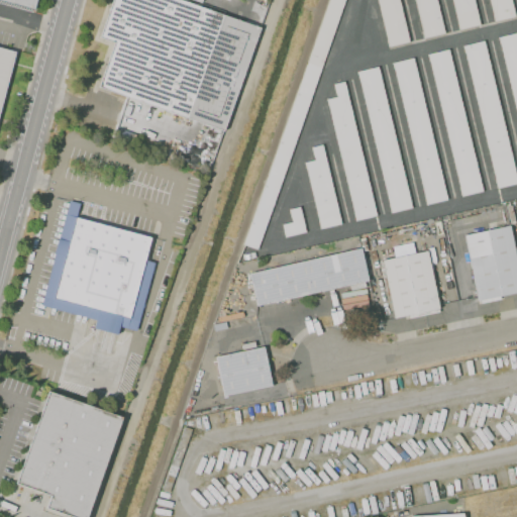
[(0,0),(32,9),(34,0),(0,0)]
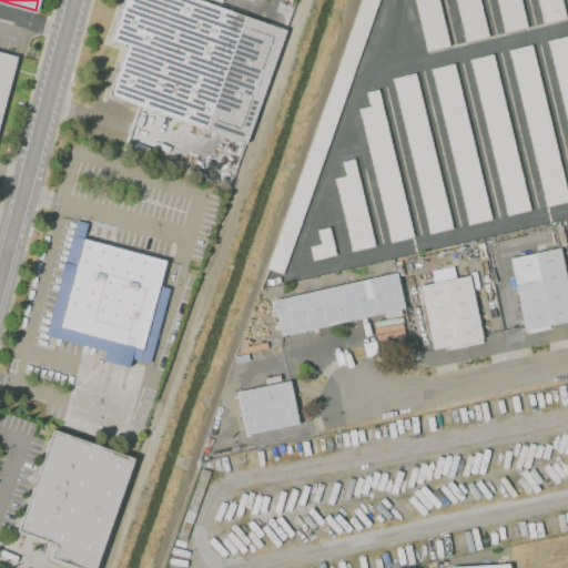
[(105,97),(123,48),(107,41),(122,0),(202,0),(285,30),(244,144),(105,97)]
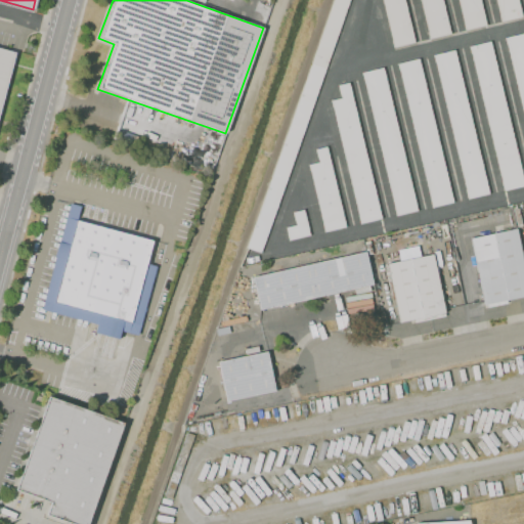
[(247,249),(334,0),(349,0),(260,253),(247,249)]
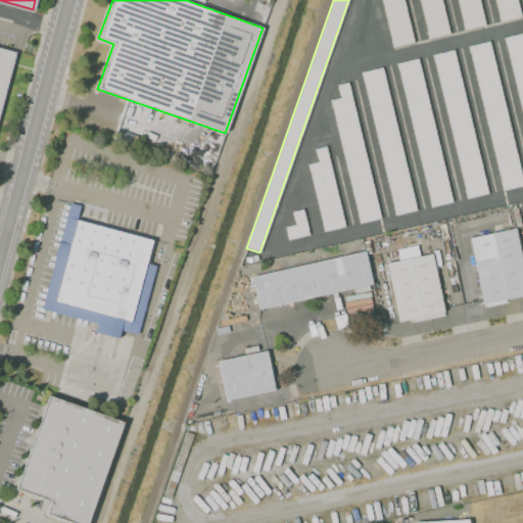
[(380,0),(402,0),(414,43),(392,47),(380,0)]
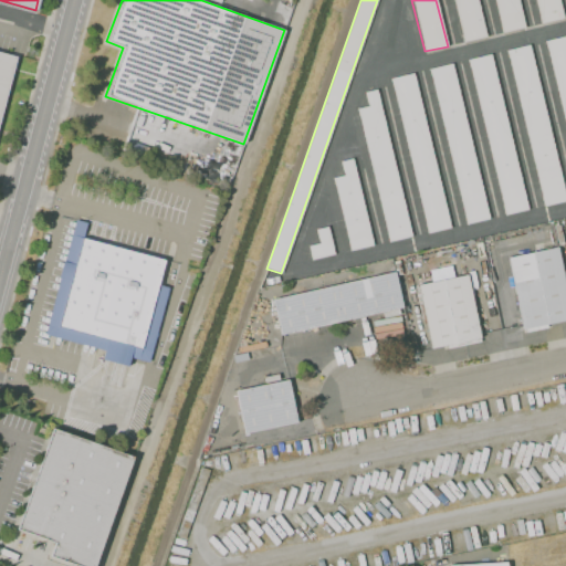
[(463,41),(453,0),(477,0),(485,37),(463,41)]
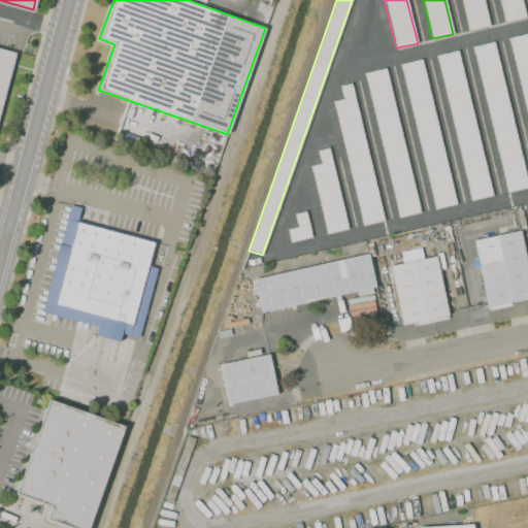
[(468,30),(461,0),(483,0),(489,25),(468,30)]
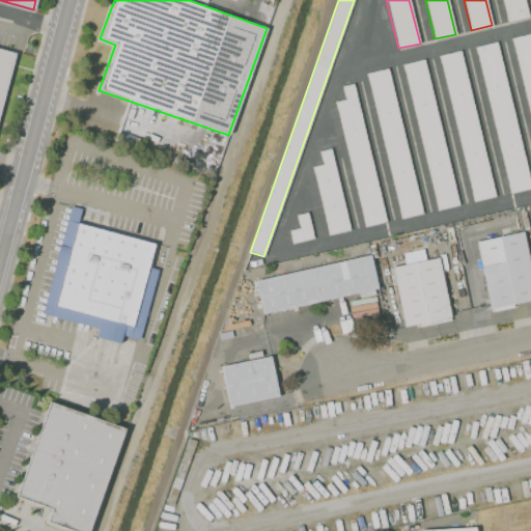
[(507,21),(502,0),(524,0),(528,17),(507,21)]
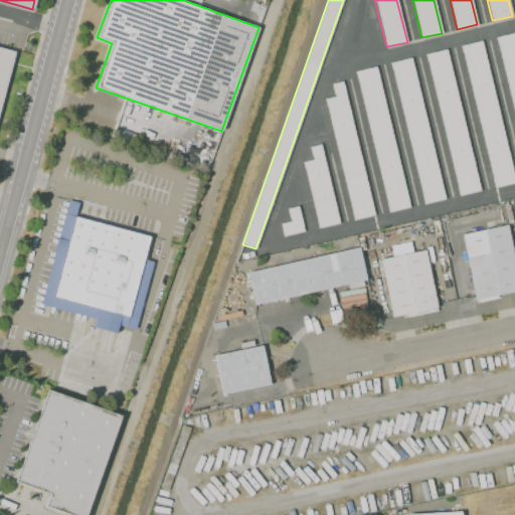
[(514,119),(496,37),(514,32),(514,119)]
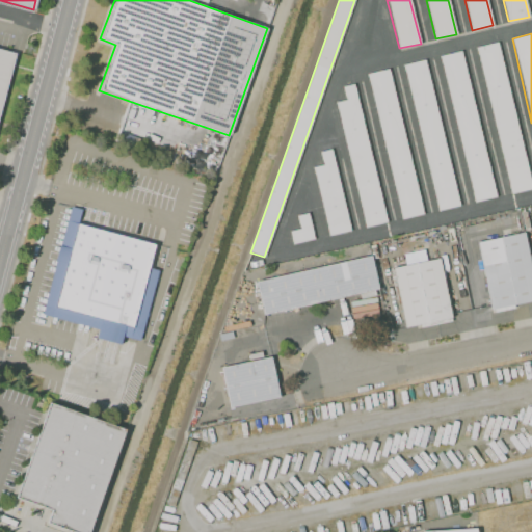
[(476,47),(499,41),(531,183),(531,188),(510,193),(476,47)]
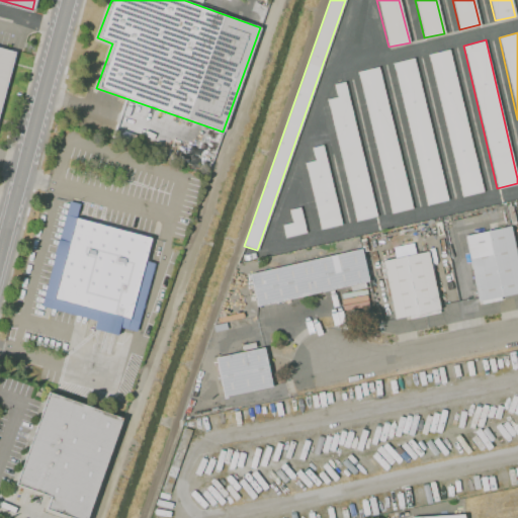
[(0,48),(0,108),(15,52),(0,48)]
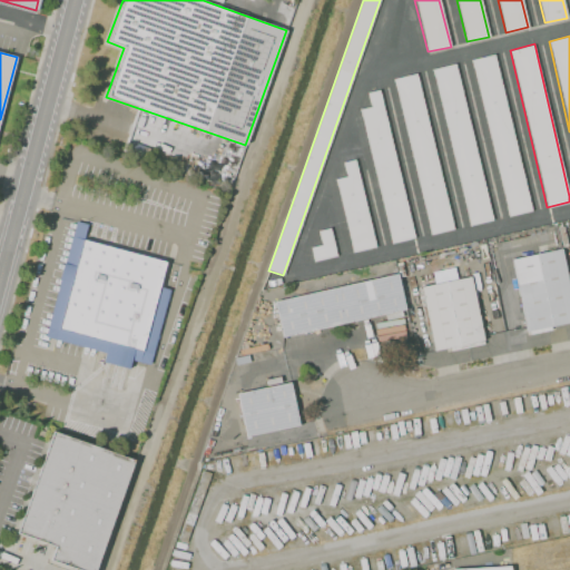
[(471,60),(493,55),(530,210),(508,216),(471,60)]
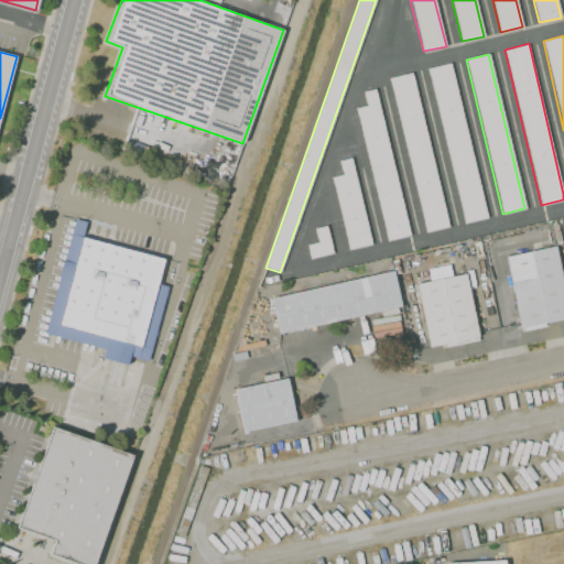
[(427,68),(451,63),(487,218),(463,224),(427,68)]
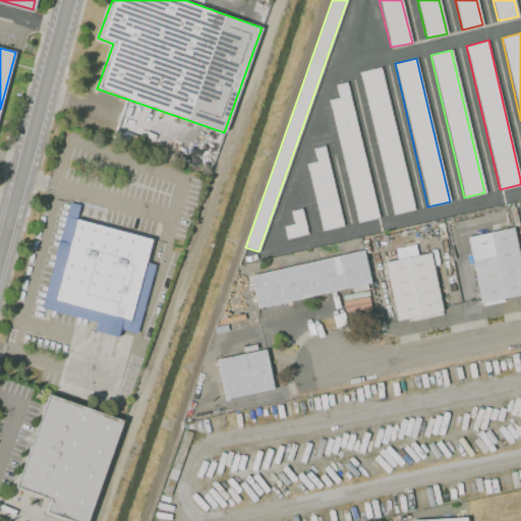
[(359,71),(381,66),(414,210),(393,215),(359,71)]
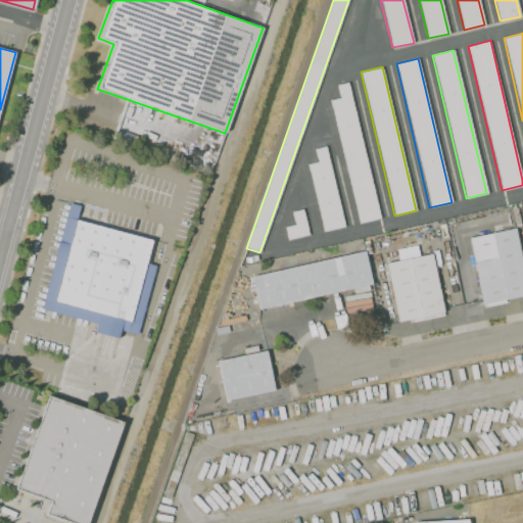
[(330,99),(340,97),(337,84),(347,82),(379,219),(359,223),(330,99)]
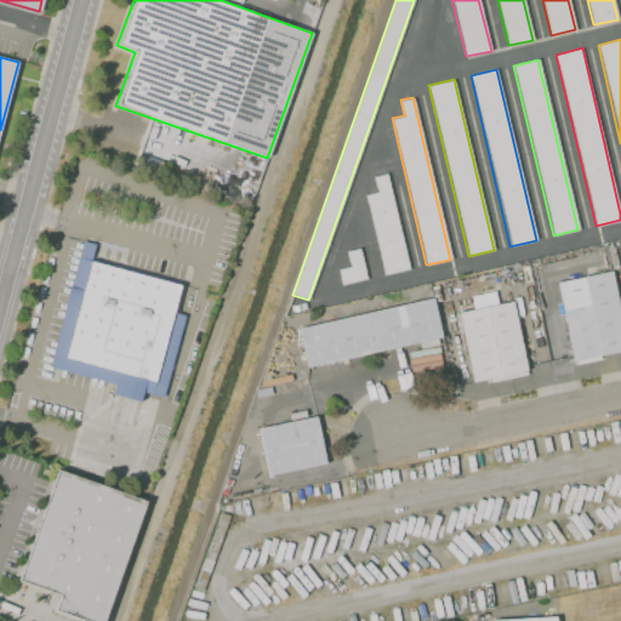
[(365,195),(377,192),(374,177),(387,174),(410,269),(383,275),(365,195)]
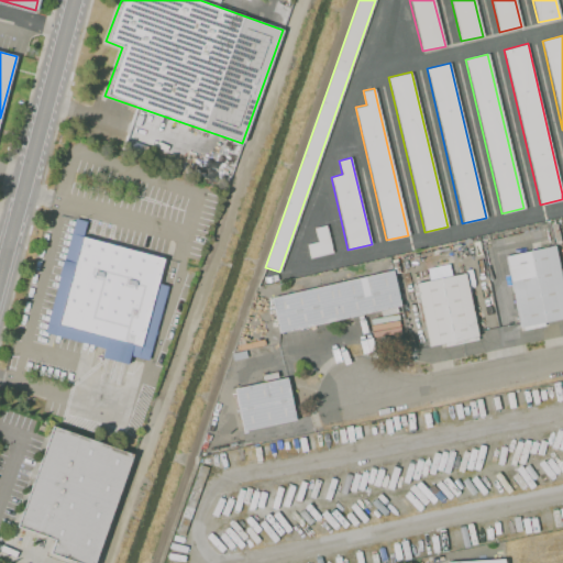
[(45,326),(75,217),(86,221),(83,235),(164,258),(156,284),(167,286),(146,359),(131,354),(127,364),(101,357),(102,350),(43,332),(45,326)]
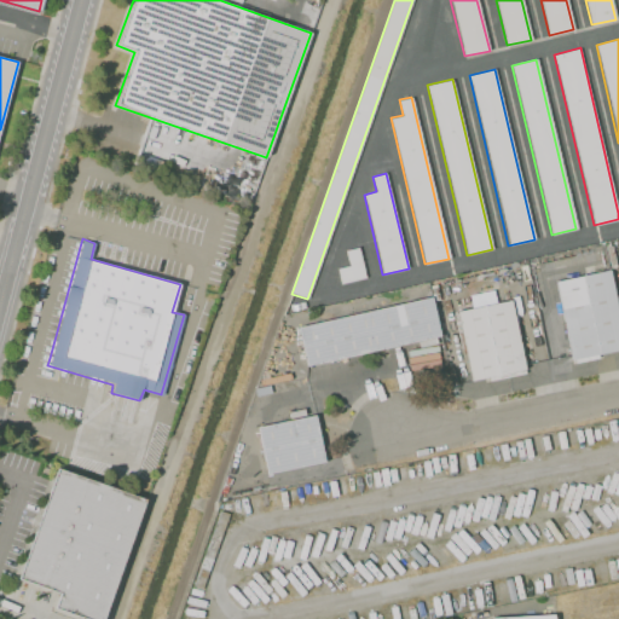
[(603,246),(609,244),(614,267),(609,268),(603,246)]
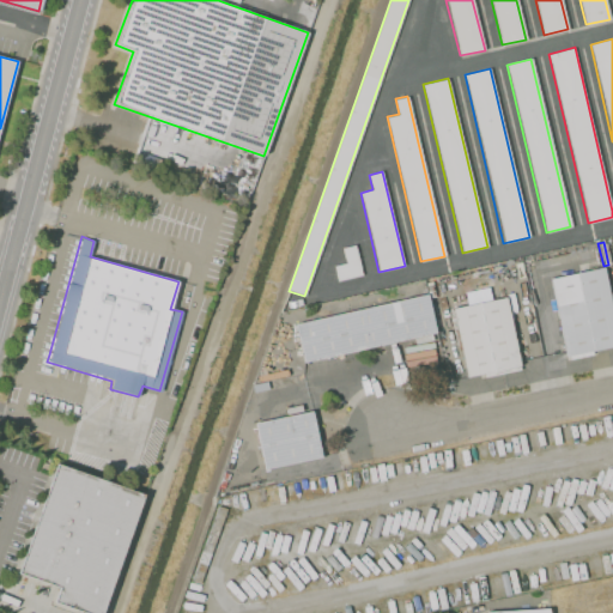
[(333,266),(345,263),(341,248),(356,244),(362,274),(337,280),(333,266)]
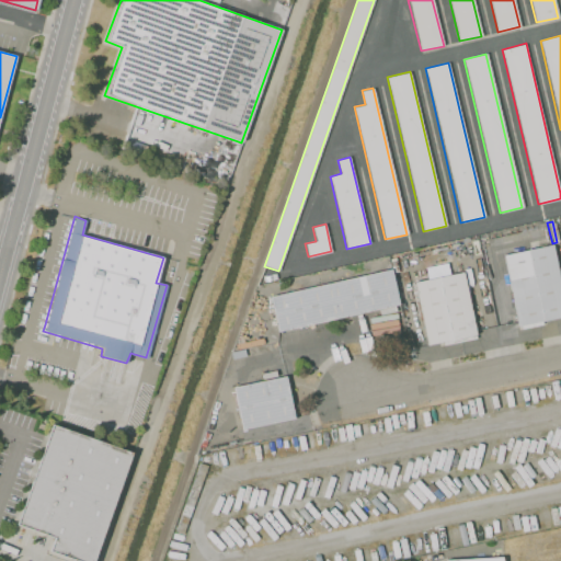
[(502,254),(550,243),(560,288),(560,318),(519,328),(502,254)]
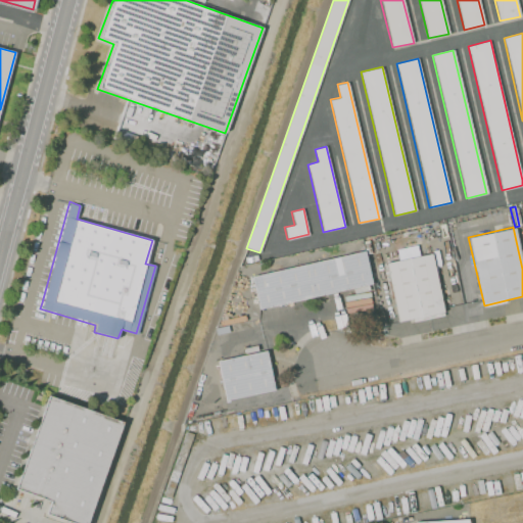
[(250,277),(364,251),(371,284),(258,311),(250,277)]
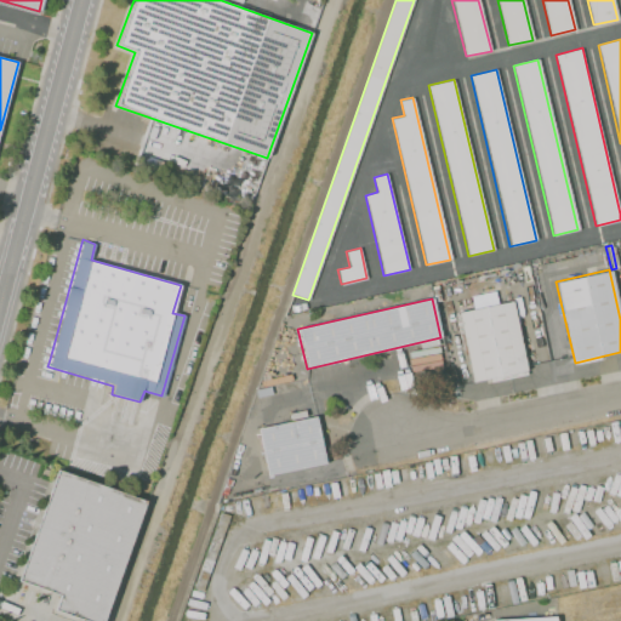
[(457,312),(511,300),(529,374),(474,387),(457,312)]
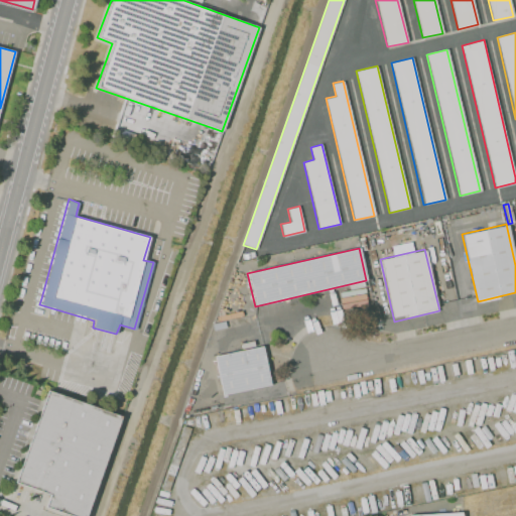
[(211,323),(224,319),(226,326),(213,330),(211,323)]
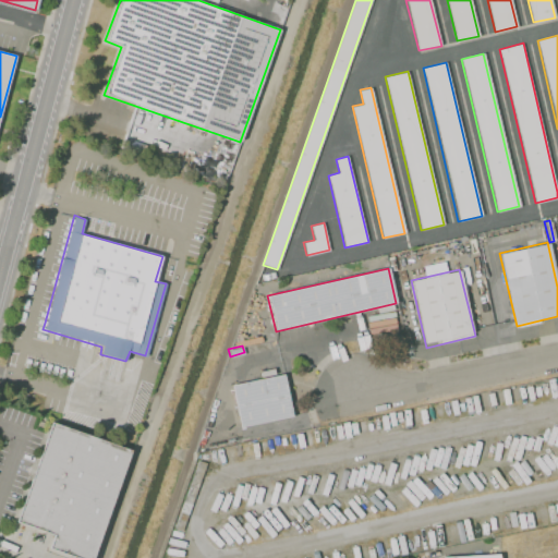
[(259,371),(274,367),(275,373),(261,376),(259,371)]
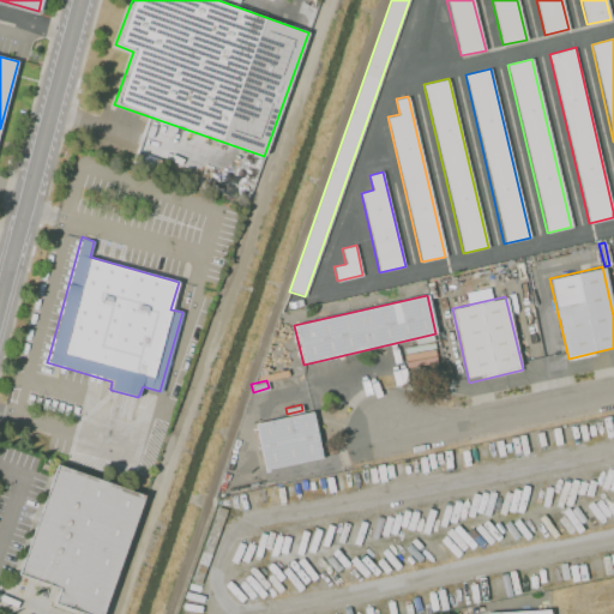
[(254,422),(312,410),(321,457),(264,469),(254,422)]
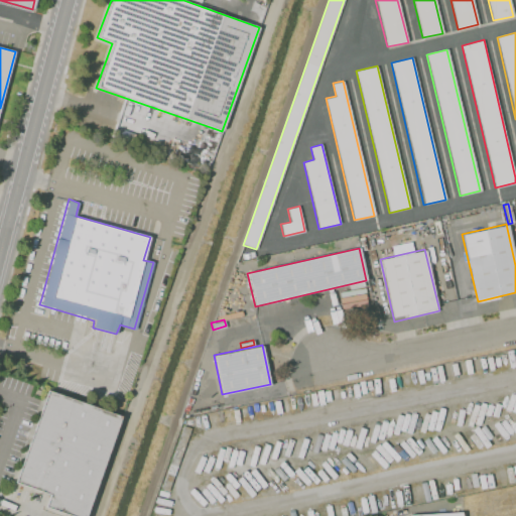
[(48,392),(14,482),(48,494),(43,510),(59,515),(87,515),(121,416),(48,392)]
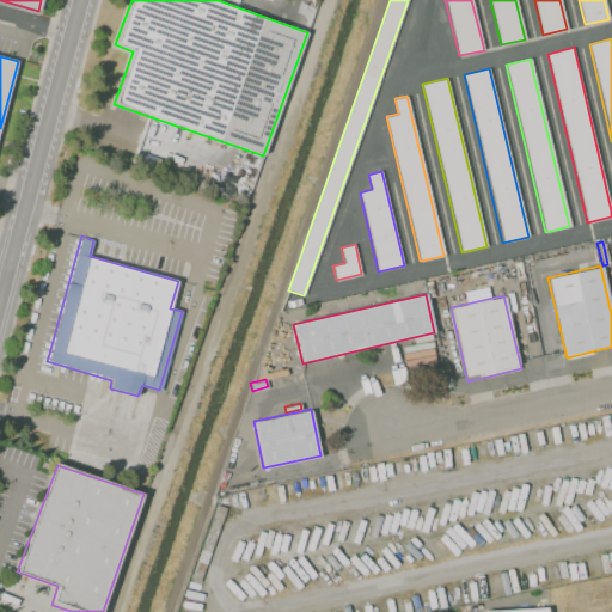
[(225,508),(199,582),(190,579),(216,505),(225,508)]
